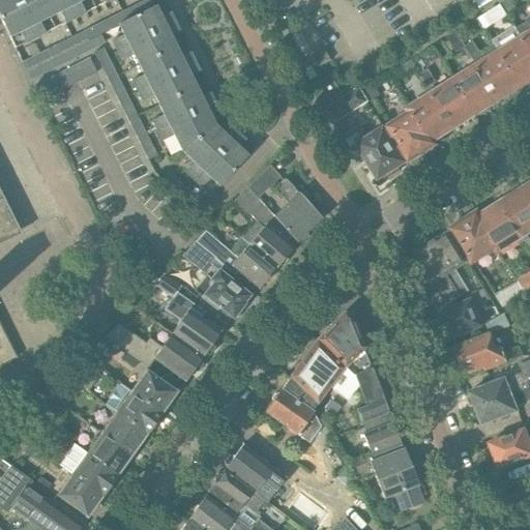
[(0,0),(0,20),(15,49),(110,0),(0,0)]
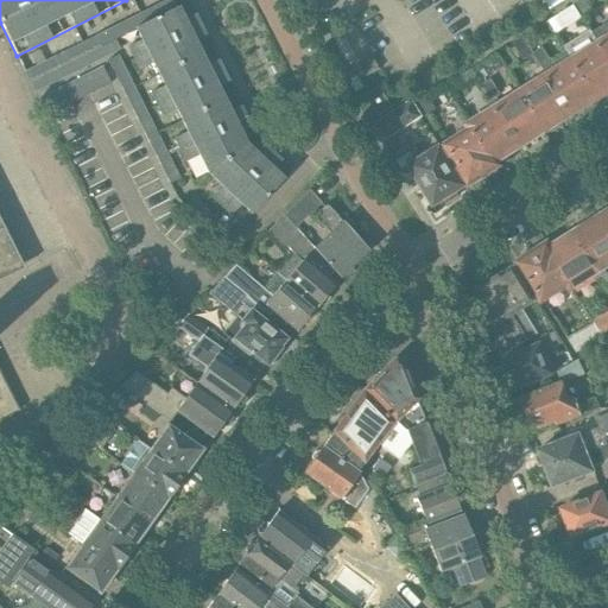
[(168,0),(154,7),(159,18),(178,8),(173,0),(168,0)]
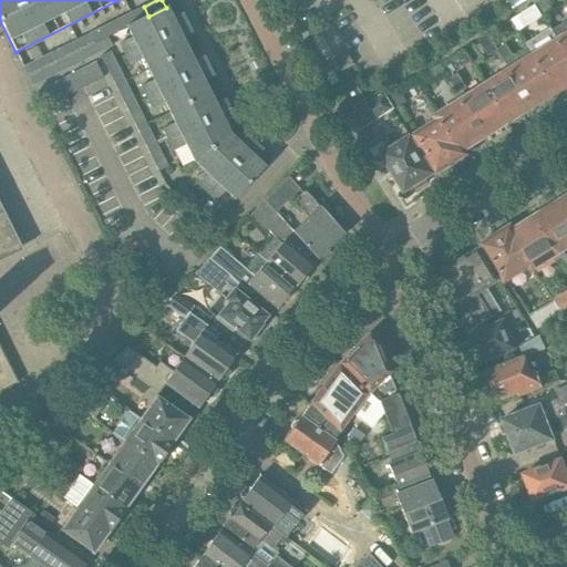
[(545,0),(540,0),(535,3),(543,17),(552,11),(545,0)]
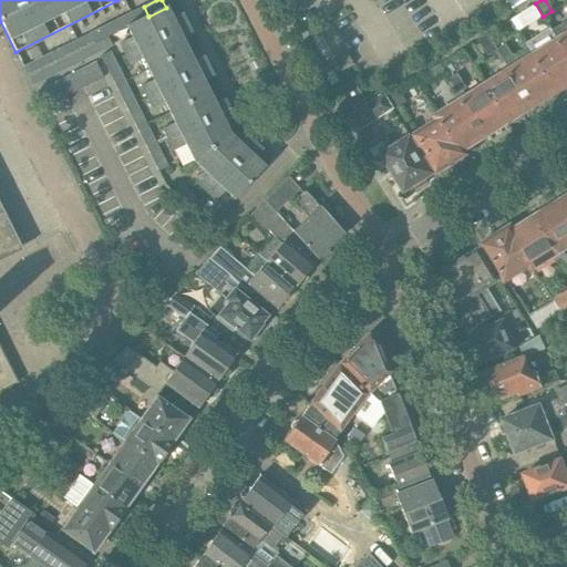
[(144,7),(127,16),(132,24),(148,17),(144,7)]
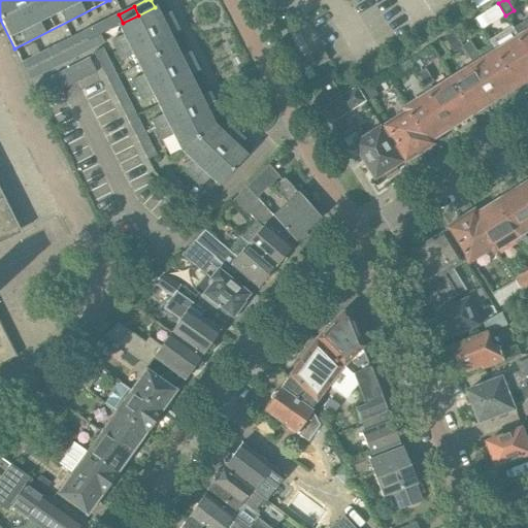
[(173,45),(168,35),(177,31),(168,12),(160,17),(155,7),(138,15),(123,23),(117,26),(121,34),(109,40),(120,60),(132,55),(136,64),(173,45)]
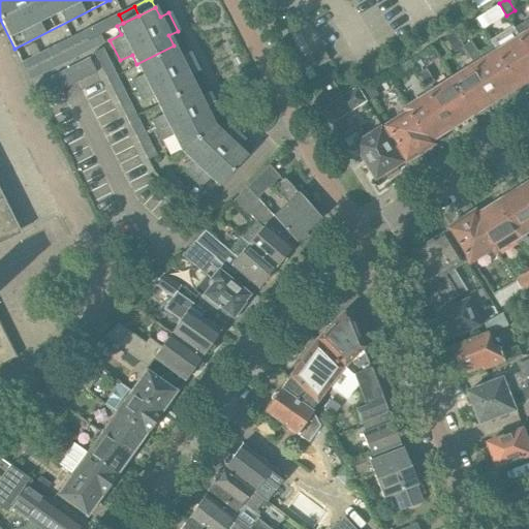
[(487,12),(477,19),(485,29),(494,23),(487,12)]
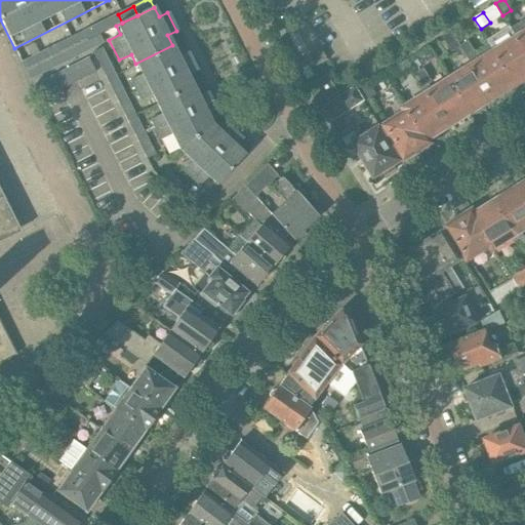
[(118,14),(102,22),(107,31),(116,26),(122,23),(118,14)]
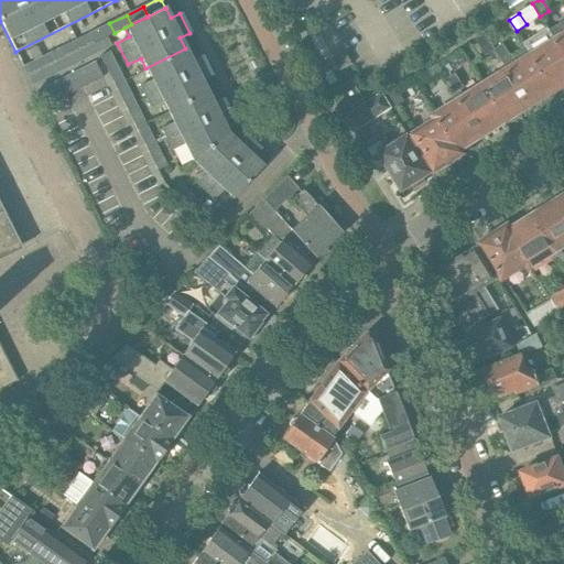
[(563,20),(550,30),(563,52),(563,20)]
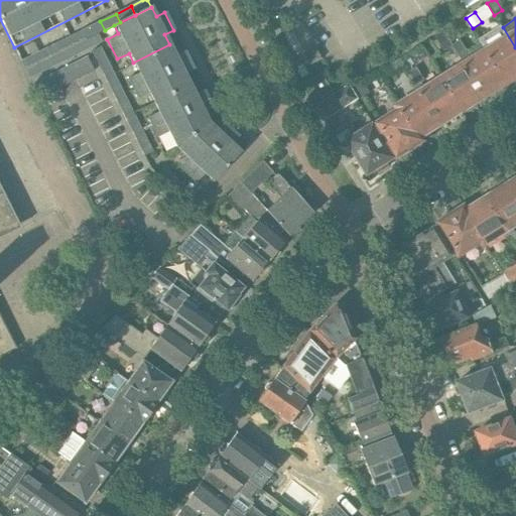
[(100,21),(85,29),(90,38),(96,34),(105,30),(100,21)]
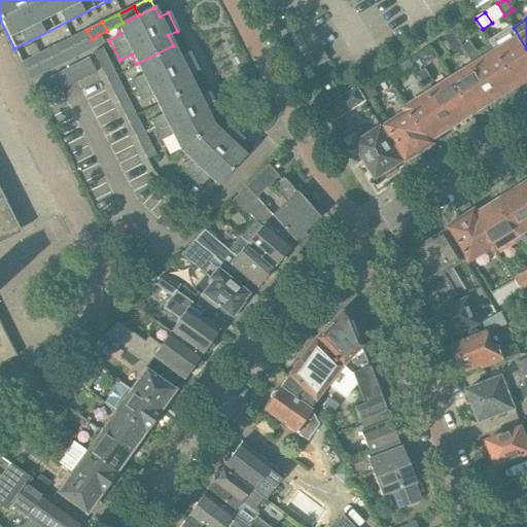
[(497,50),(518,83),(526,77),(526,48),(514,28),(491,41),(497,50)]
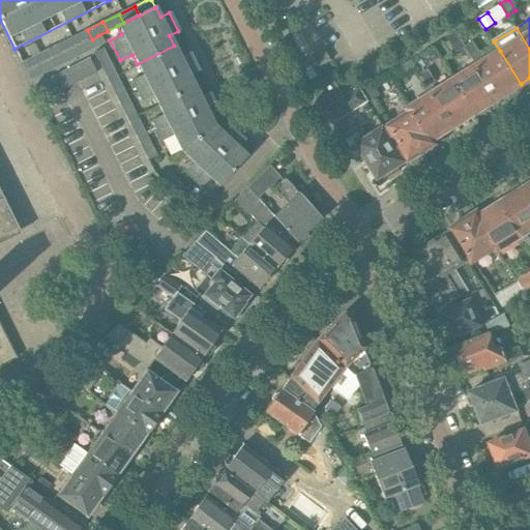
[(87,30),(71,37),(76,47),(82,45),(88,40),(92,39),(87,30)]
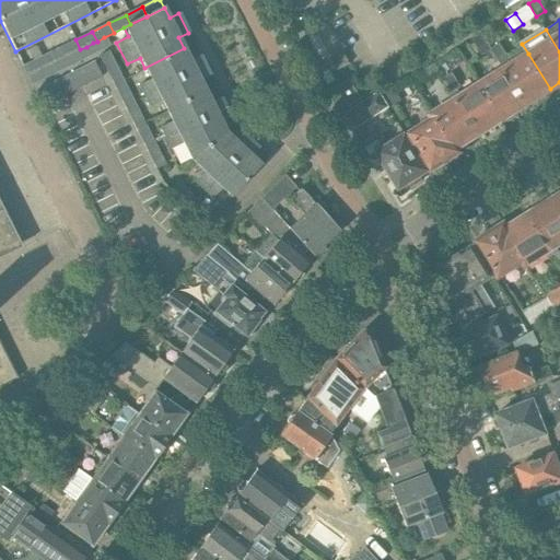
[(491,49),(482,34),(473,41),(482,56),(491,49)]
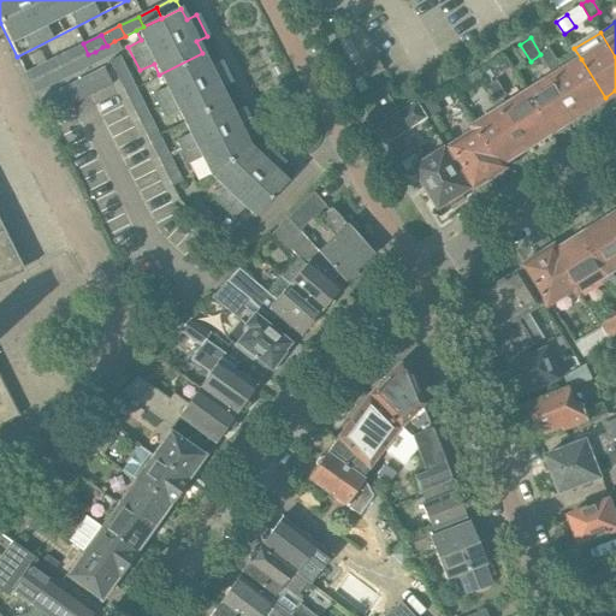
[(107,55),(119,51),(114,41),(107,46),(102,47),(107,55)]
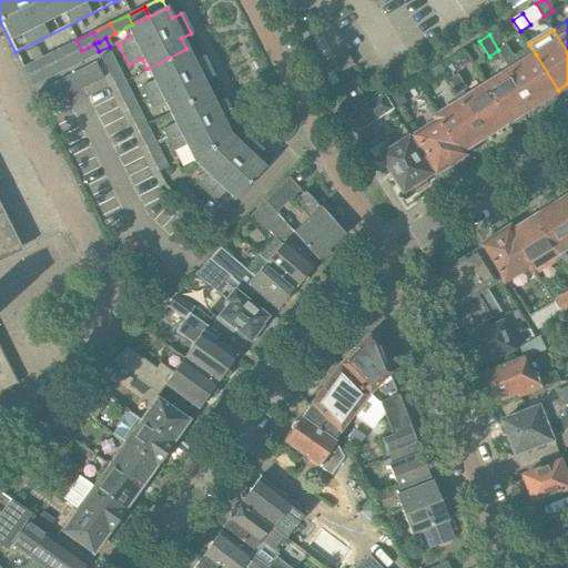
[(77,40),(60,49),(64,59),(72,54),(80,51),(81,50),(77,40)]
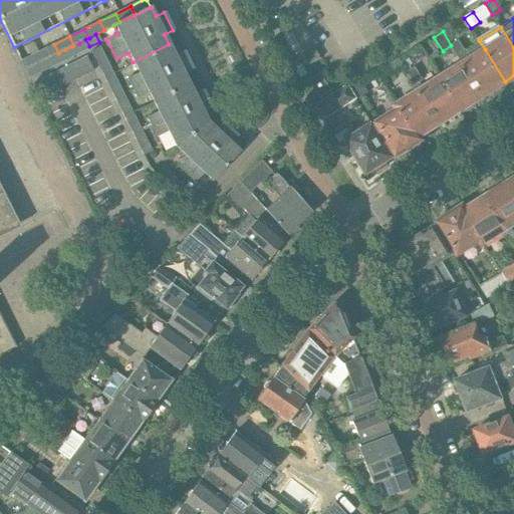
[(82,50),(89,46),(85,39),(79,43),(82,50)]
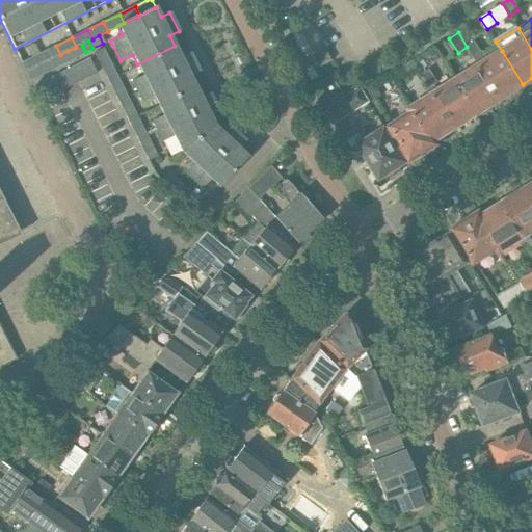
[(469,49),(479,65),(500,99),(523,84),(502,51),(488,59),(482,50),(481,51),(474,42),(467,46),(469,49)]
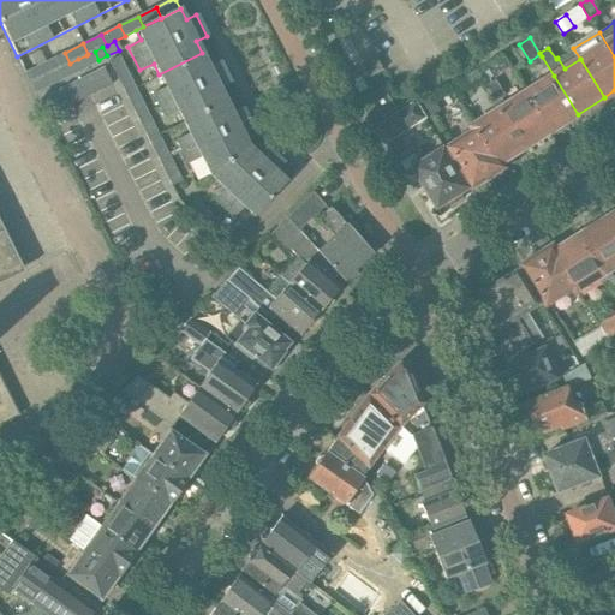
[(90,64),(99,60),(95,52),(88,54),(87,55),(90,64)]
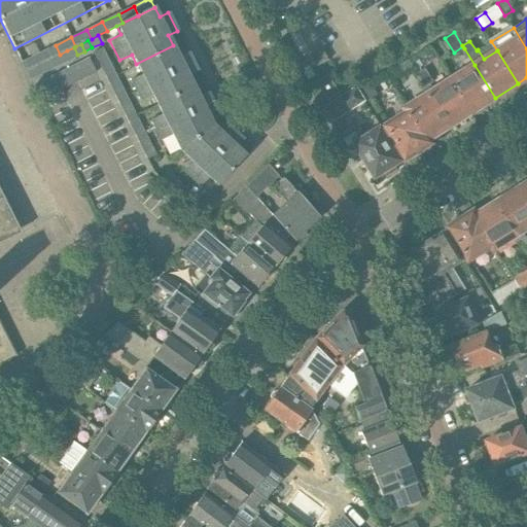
[(56,45),(48,48),(53,58),(57,65),(64,62),(60,55),(56,45)]
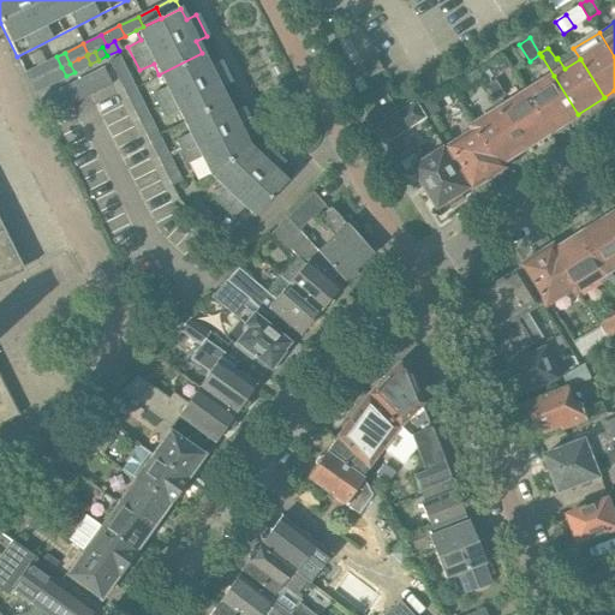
[(159,75),(165,85),(150,93),(162,117),(177,109),(181,121),(226,100),(220,88),(231,83),(220,61),(209,66),(202,53),(159,75)]
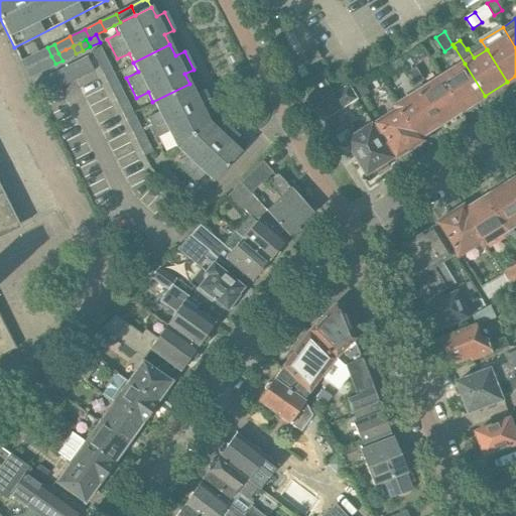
[(70,57),(76,53),(73,46),(66,49),(70,57)]
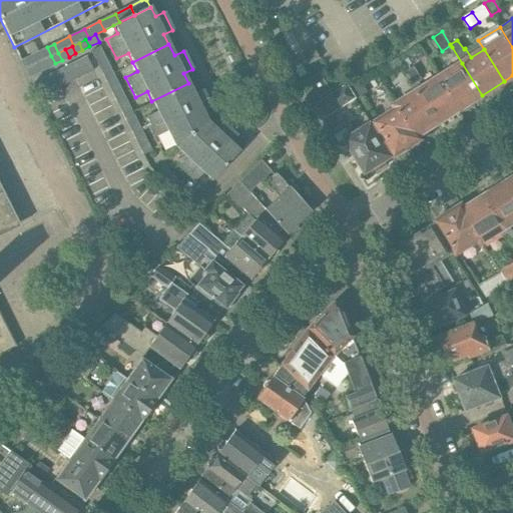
[(101,53),(98,46),(89,51),(93,58),(101,53)]
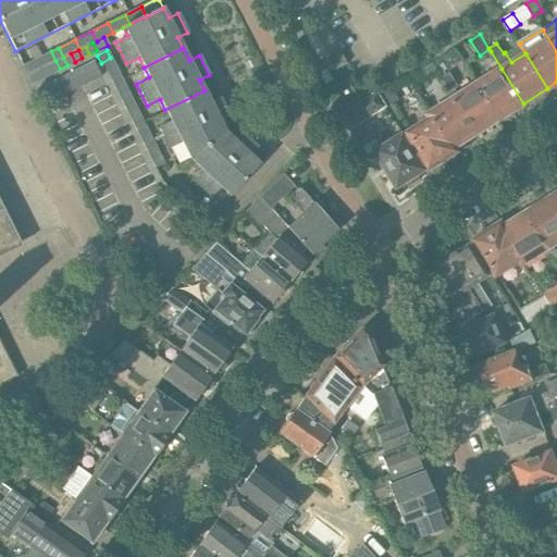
[(51,51),(36,59),(41,69),(49,65),(56,61),(51,51)]
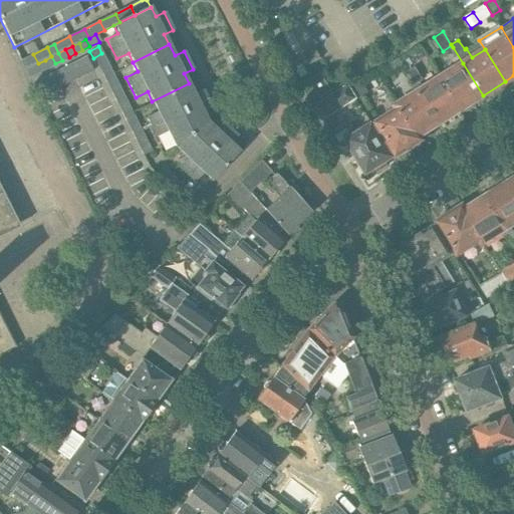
[(310,65),(321,58),(314,47),(304,54),(310,65)]
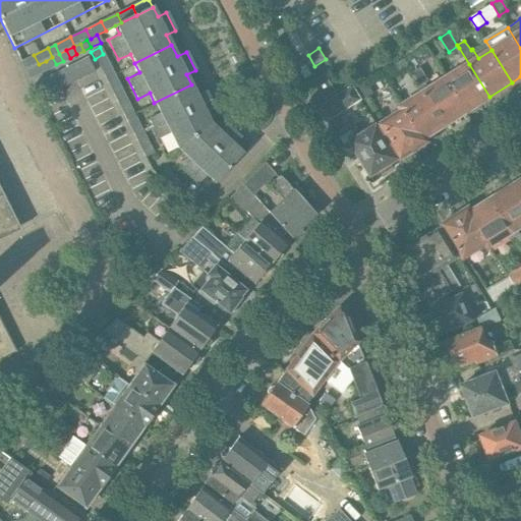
[(63,61),(70,58),(66,50),(59,54),(63,61)]
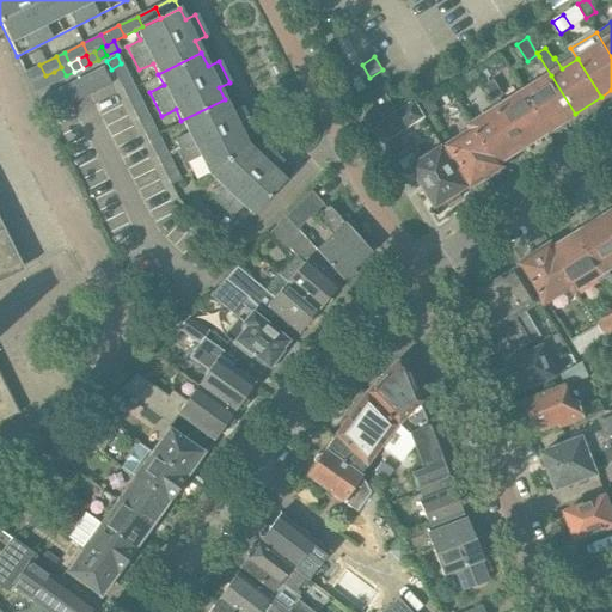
[(111,69),(118,84),(129,78),(121,63),(111,69)]
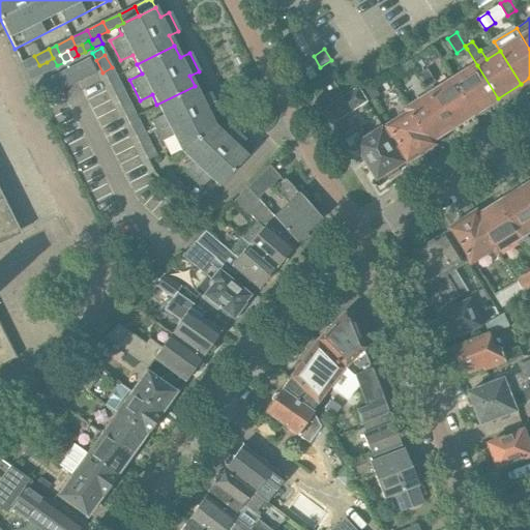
[(34,56),(21,63),(21,64),(25,72),(32,69),(39,65),(34,56)]
